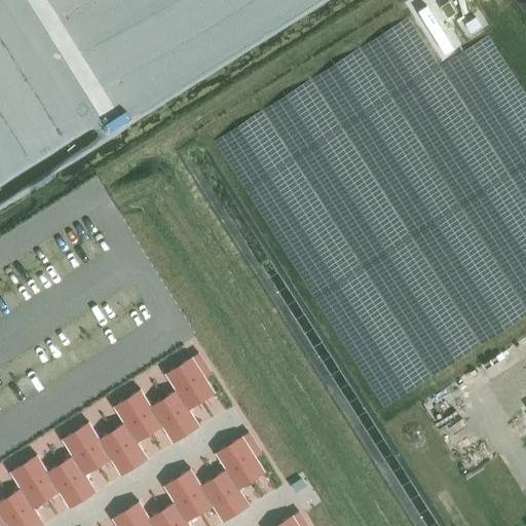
[(468,346),(525,311),(525,294),(513,272),(465,301),(461,294),(444,304),(468,346)]
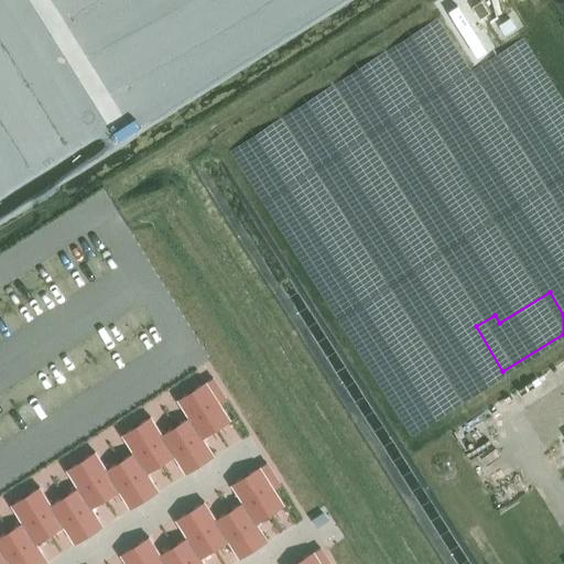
[(410,383),(451,360),(436,335),(396,358),(410,383)]
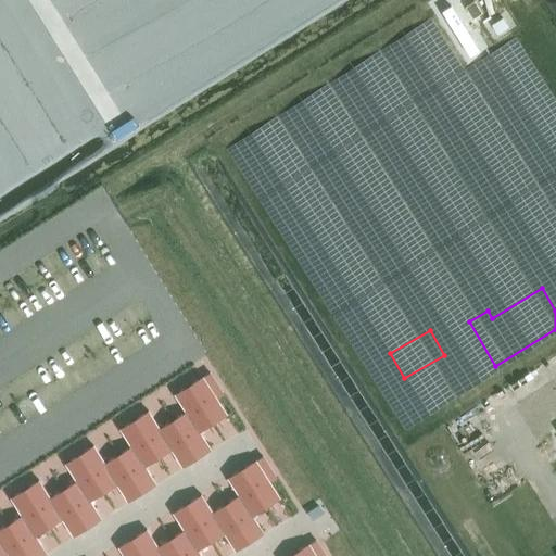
[(0,555),(7,555),(8,555),(46,555),(35,539),(63,521),(74,539),(101,521),(90,504),(117,487),(128,504),(155,487),(144,469),(172,452),(184,469),(211,452),(199,434),(227,417),(202,379),(175,396),(186,414),(159,431),(148,414),(121,431),(131,449),(104,466),(93,449),(65,466),(77,483),(49,501),(38,483),(11,501),(22,518),(0,531),(0,555)]
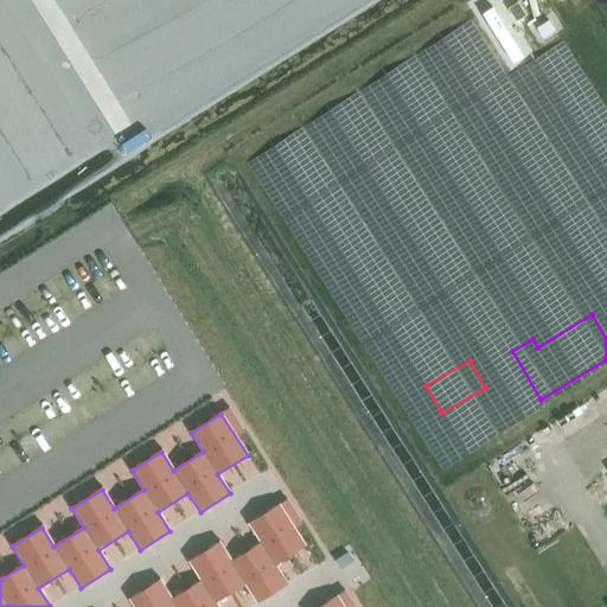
[(217,606),(216,602),(246,583),(257,602),(287,585),(275,564),(305,545),(279,504),(249,523),(261,542),(231,561),(219,542),(189,561),(202,580),(171,599),(159,580),(129,599),(134,606),(217,606)]
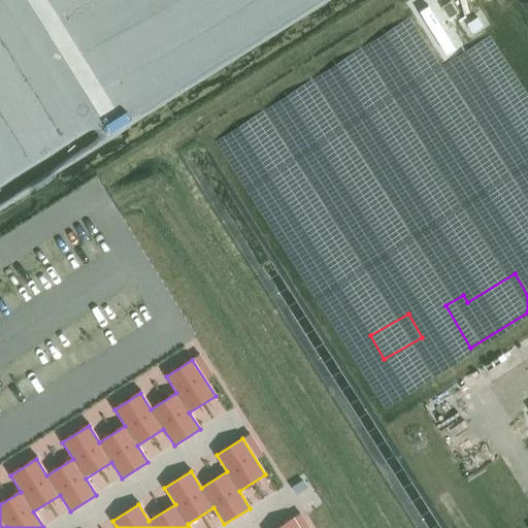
[(298,527),(293,518),(276,527),(298,527)]
